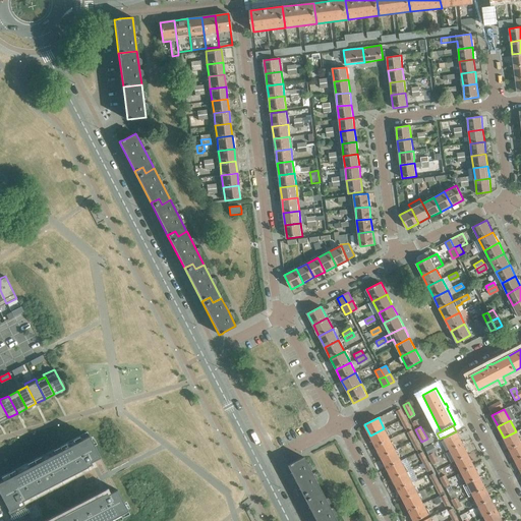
[(384,428),(370,436),(375,447),(390,440),(384,428)]
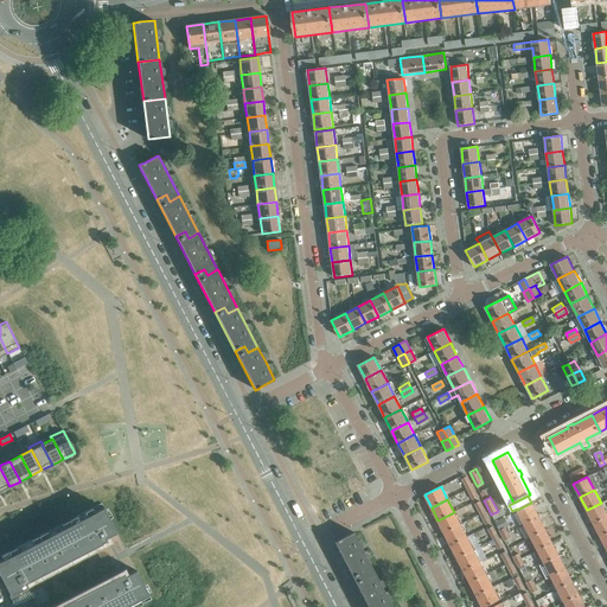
[(101,503),(0,555),(0,575),(11,595),(14,604),(16,606),(136,606),(152,600),(152,599),(149,595),(136,570),(135,570),(128,557),(126,550),(116,532),(104,508),(101,503)]
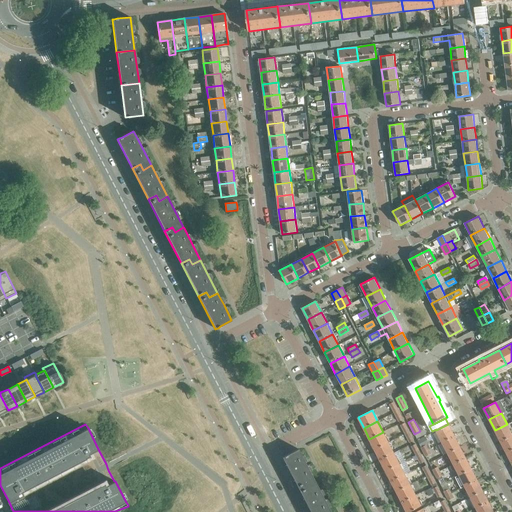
[(436,430),(442,442),(454,436),(448,424),(436,430)]
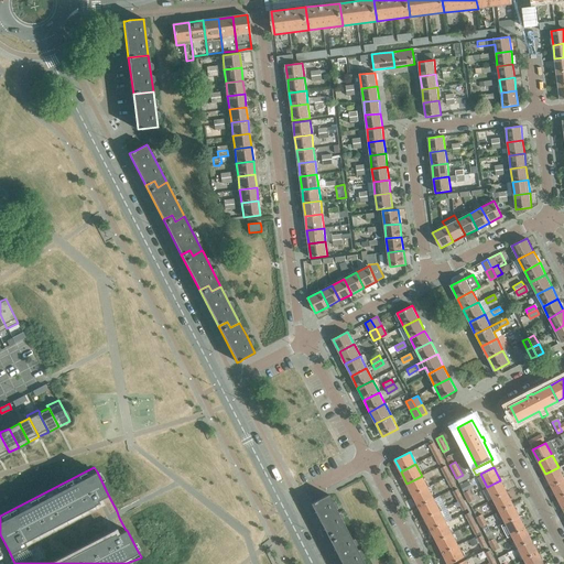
[(563,478),(559,467),(545,474),(552,486),(563,479),(563,478)]
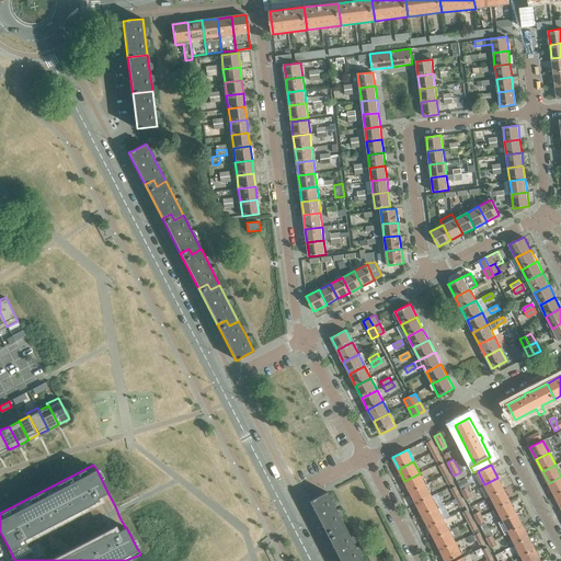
[(454,476),(457,481),(462,478),(462,477),(465,476),(464,473),(461,474),(460,472),(454,476)]
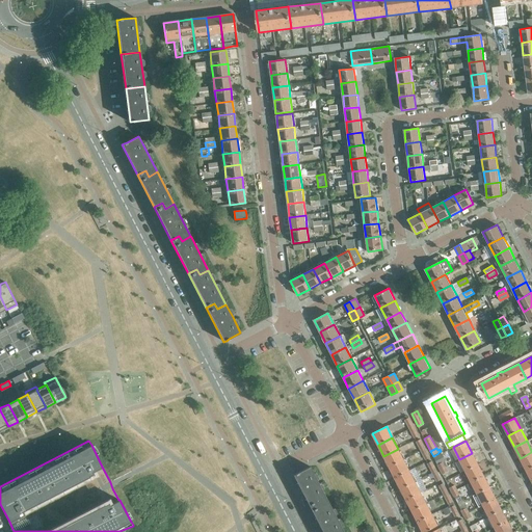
[(398,449),(383,456),(390,467),(403,459),(398,449)]
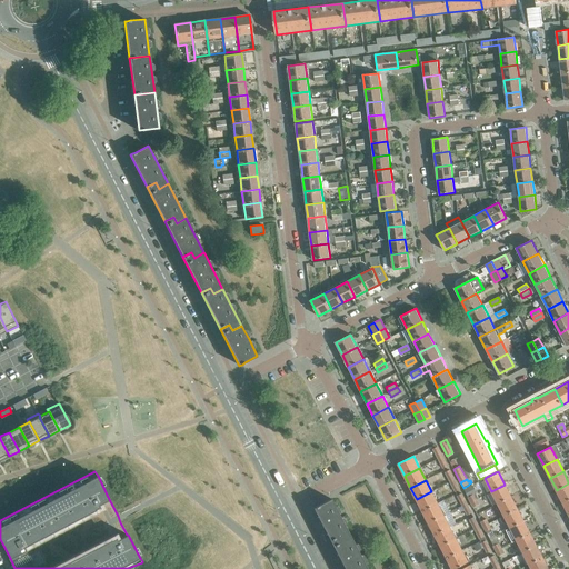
[(455,480),(450,482),(456,492),(459,490),(455,480)]
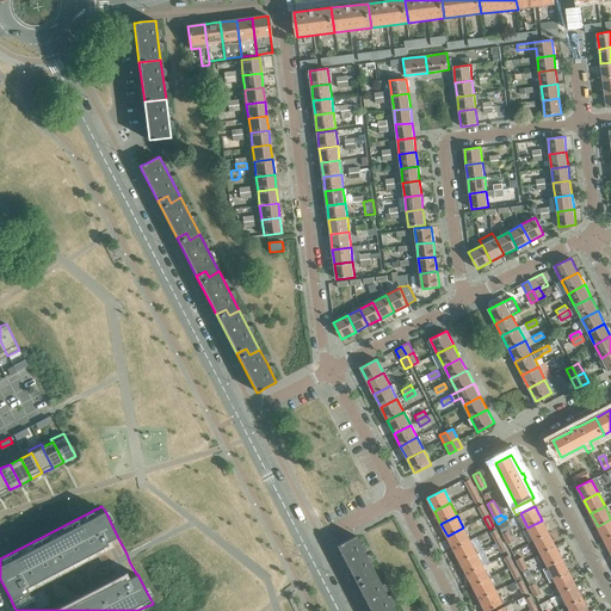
[(610,519),(598,526),(604,539),(610,535),(610,519)]
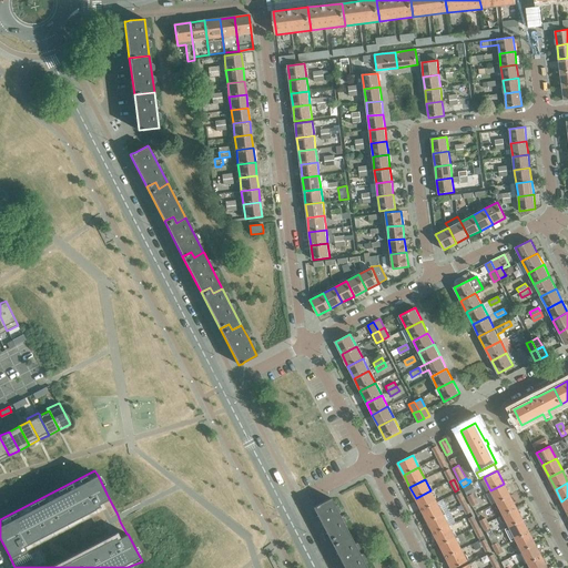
[(470,484),(463,488),(467,496),(475,492),(470,484)]
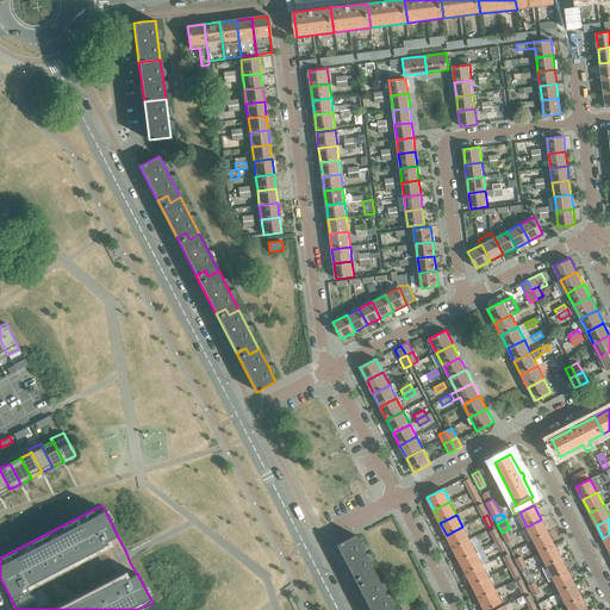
[(527,527),(534,540),(548,533),(541,520),(527,527)]
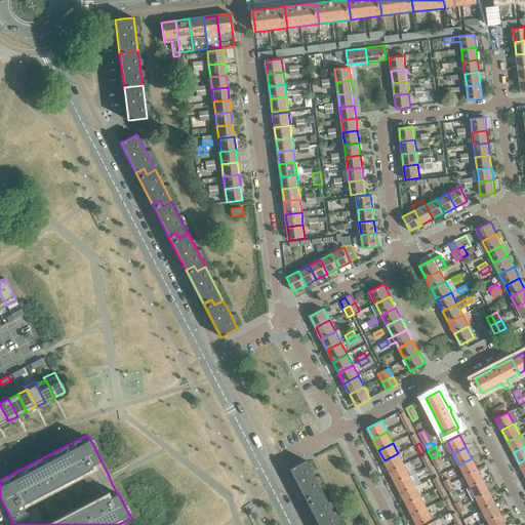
[(398,453),(385,460),(391,472),(404,465),(398,453)]
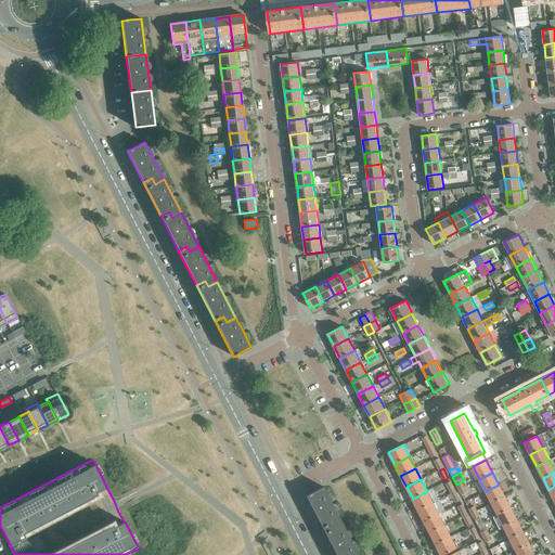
[(486,491),(492,503),(504,497),(499,485),(486,491)]
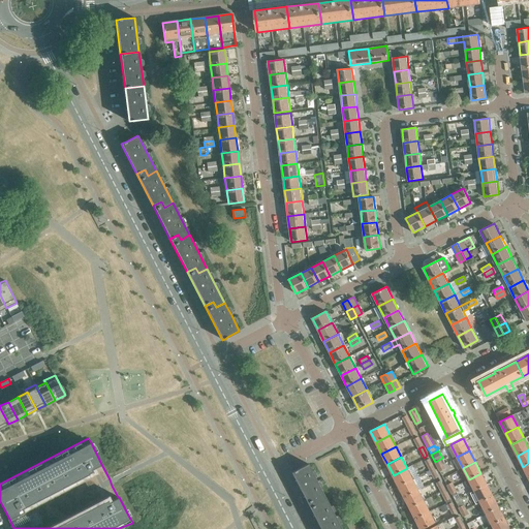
[(329,503),(317,481),(308,464),(297,470),(296,469),(293,471),(291,472),(309,506),(316,502),(319,507),(329,503)]
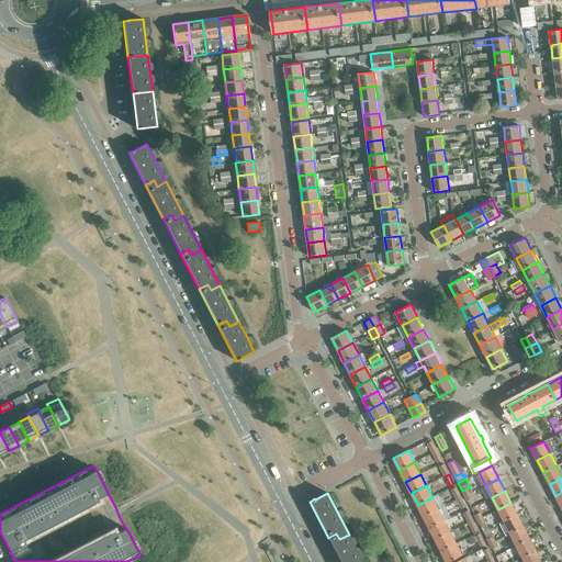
[(436,495),(445,517),(448,516),(440,494),(436,495)]
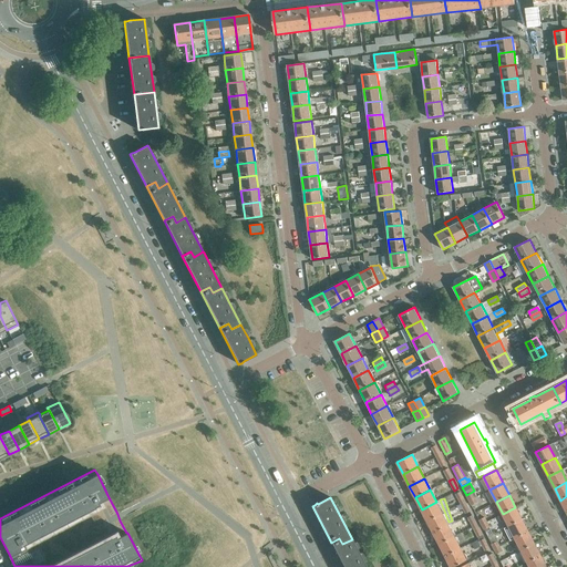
[(436,502),(422,509),(428,522),(443,514),(436,502)]
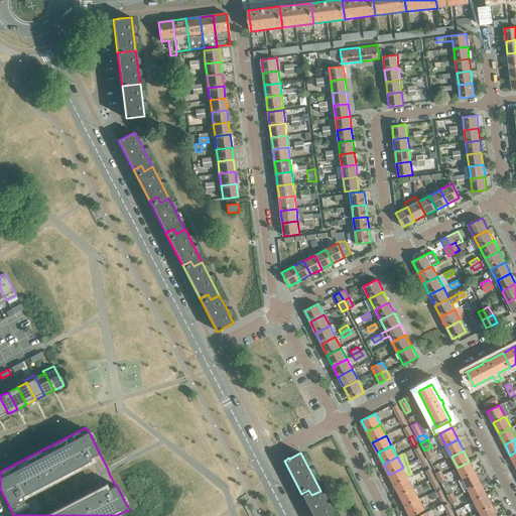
[(423,457),(419,459),(424,468),(427,466),(423,457)]
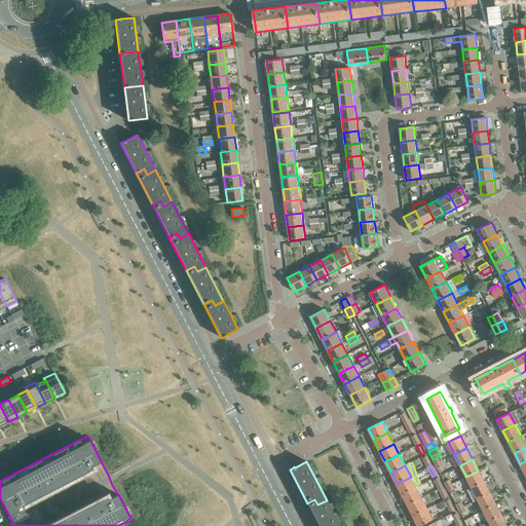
[(466,477),(472,488),(484,482),(478,471),(466,477)]
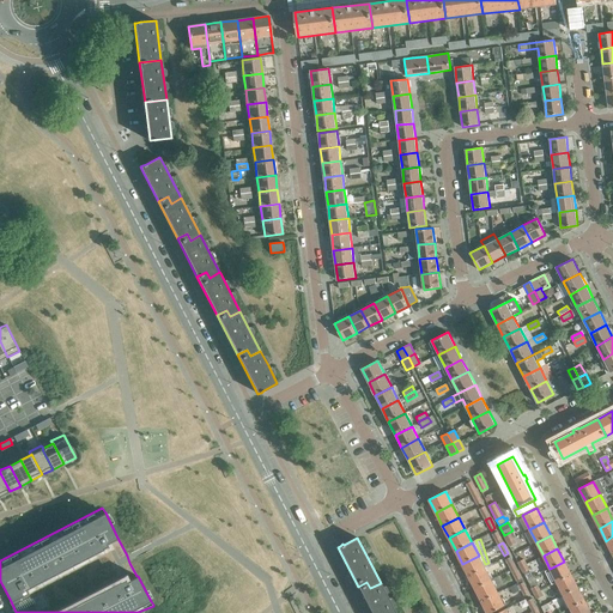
[(479,556),(462,564),(469,576),(485,569),(479,556)]
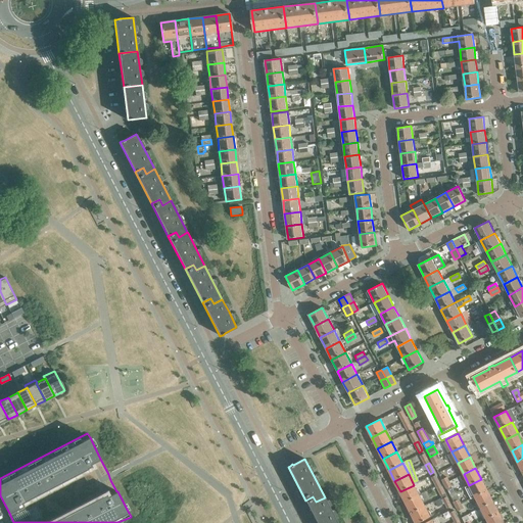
[(436,487),(440,485),(435,476),(432,478),(431,476),(427,478),(432,488),(436,486),(436,487)]
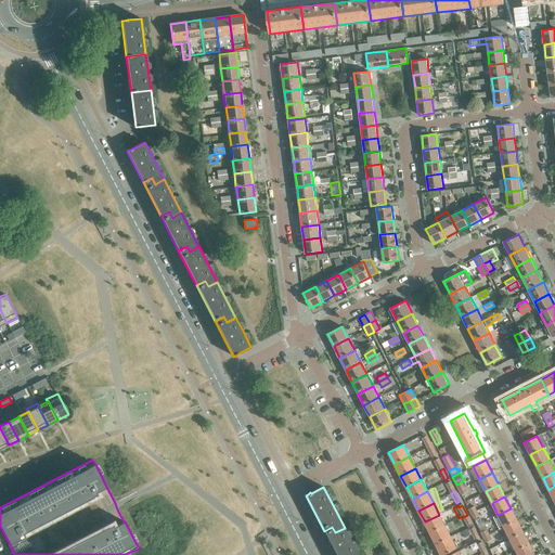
[(498,515),(504,527),(517,520),(511,508),(498,515)]
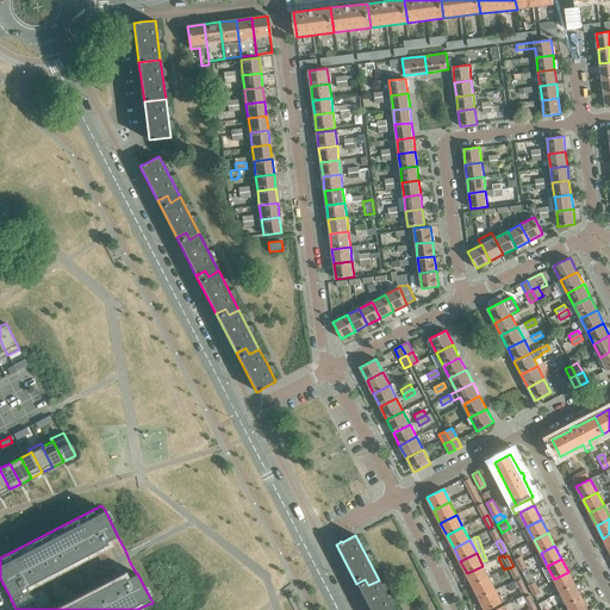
[(483,566),(467,573),(473,586),(490,578),(483,566)]
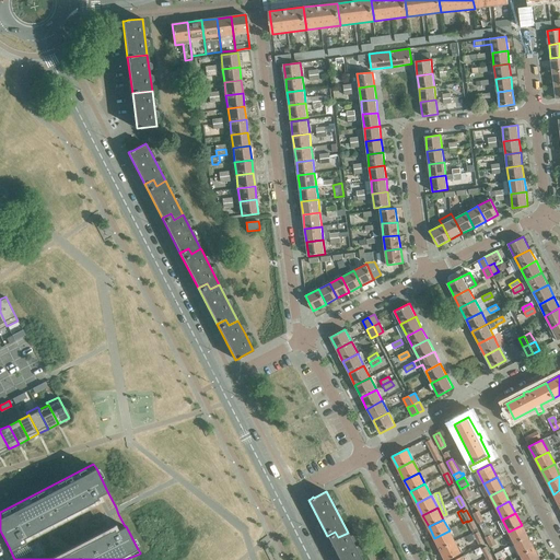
[(471,520),(467,522),(473,532),(476,529),(471,520)]
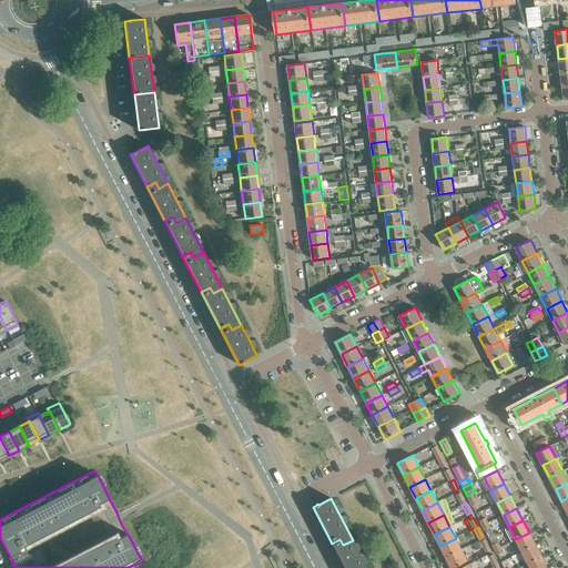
[(516,539),(523,551),(535,545),(529,533),(516,539)]
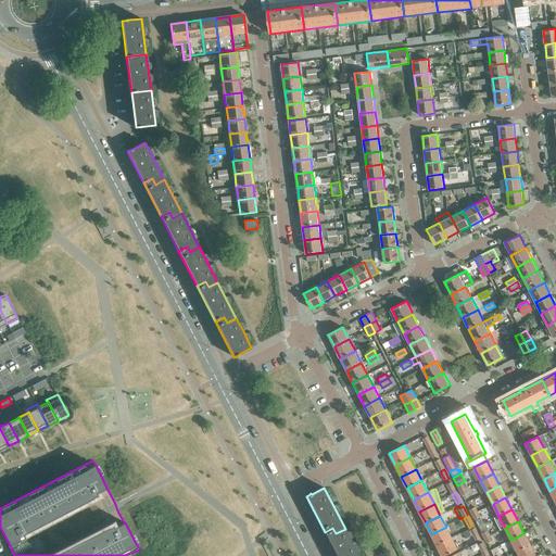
[(446,527),(431,534),(438,545),(452,538),(446,527)]
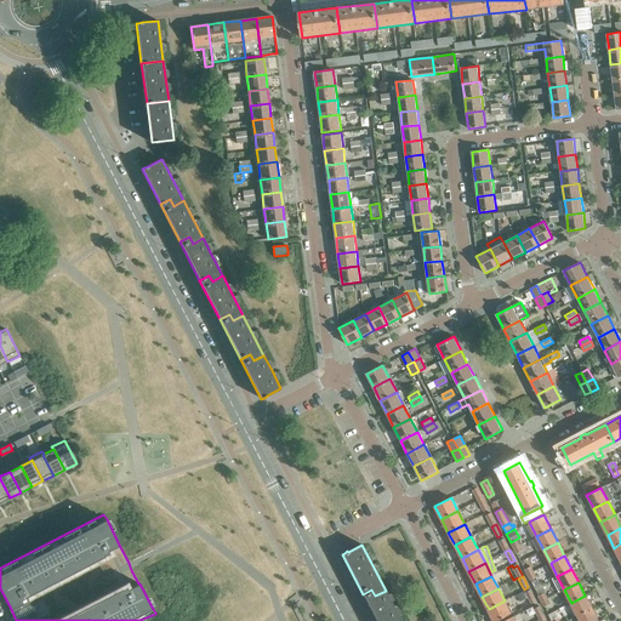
[(400,620),(394,607),(386,591),(375,596),(371,590),(363,594),(376,620),(400,620)]
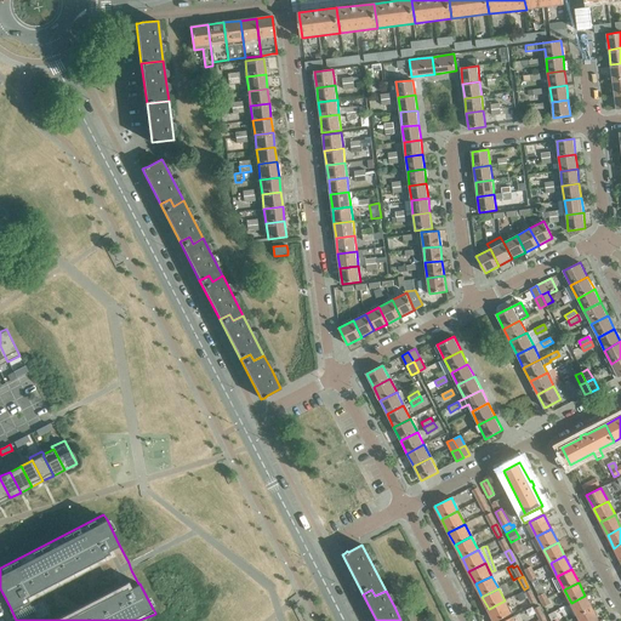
[(571,603),(577,616),(592,609),(585,596),(571,603)]
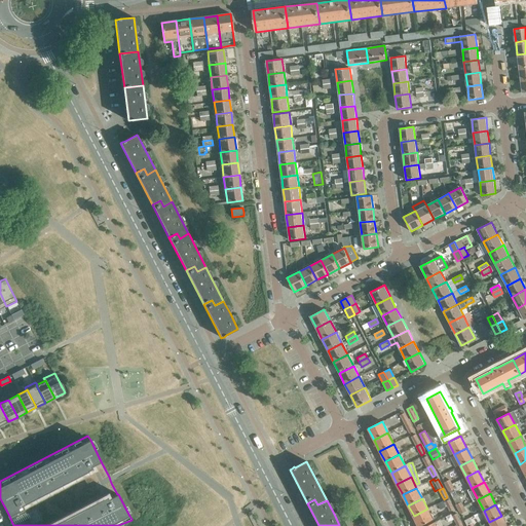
[(427,509),(414,516),(418,525),(420,525),(433,520),(427,509)]
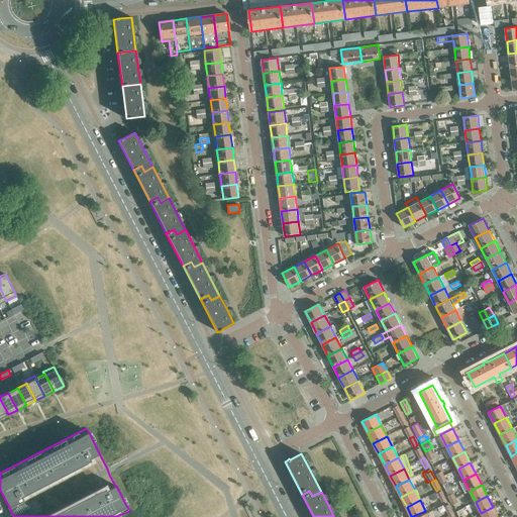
[(498,516),(493,507),(481,513),(483,516),(498,516)]
